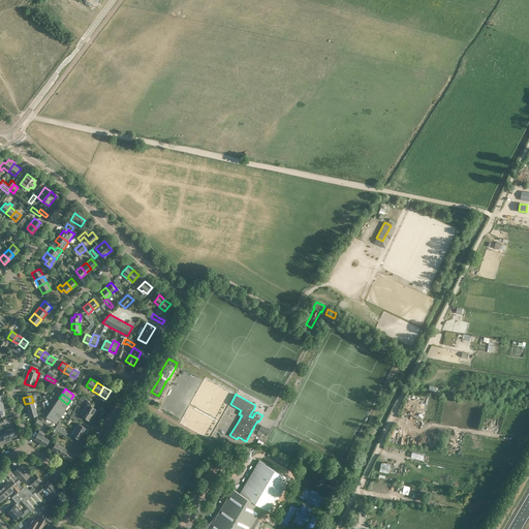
[(83,408),(83,409),(92,414),(96,409),(94,407),(95,405),(88,401),(86,399),(87,399),(82,396),(80,400),(86,403),(83,408)]
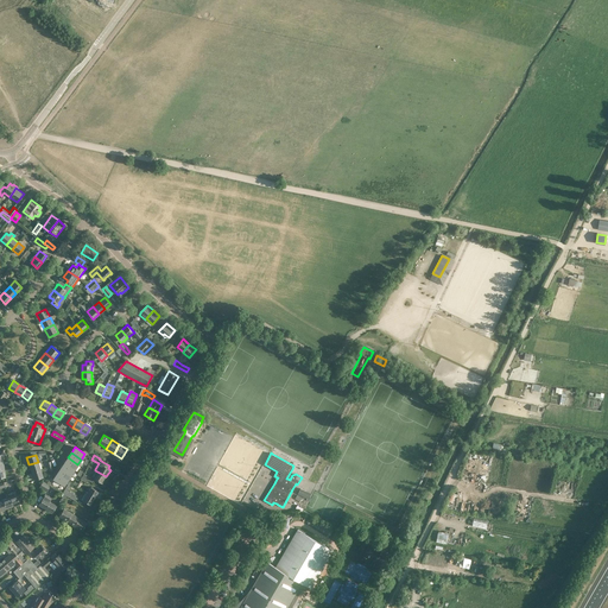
[(77,464),(68,457),(64,463),(74,470),(77,464)]
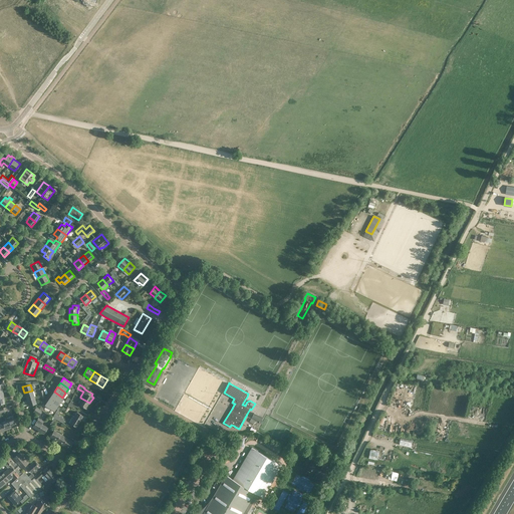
[(33,397),(32,392),(32,391),(24,393),(26,399),(33,397)]
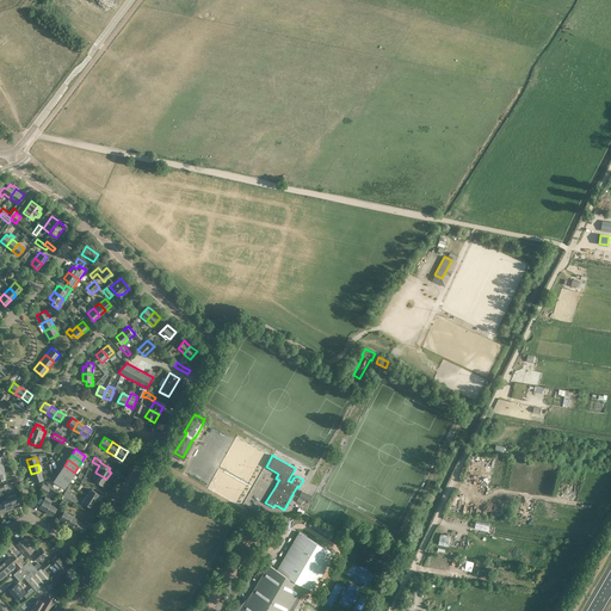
[(65,466),(60,470),(71,477),(74,473),(65,466)]
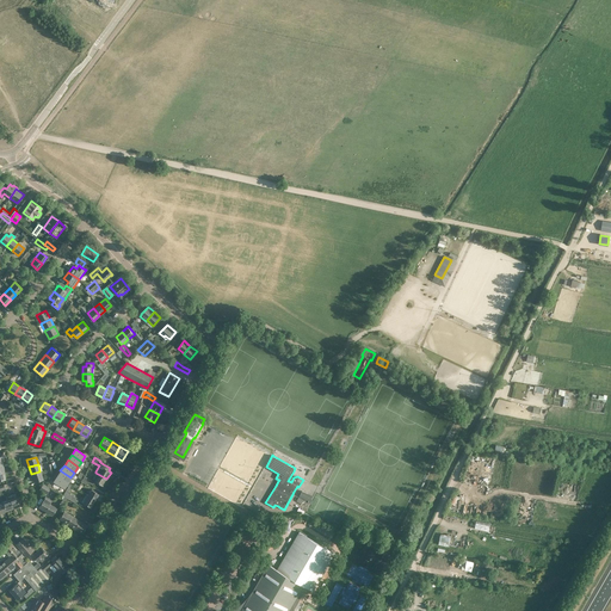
[(71,477),(60,470),(56,476),(67,483),(71,477)]
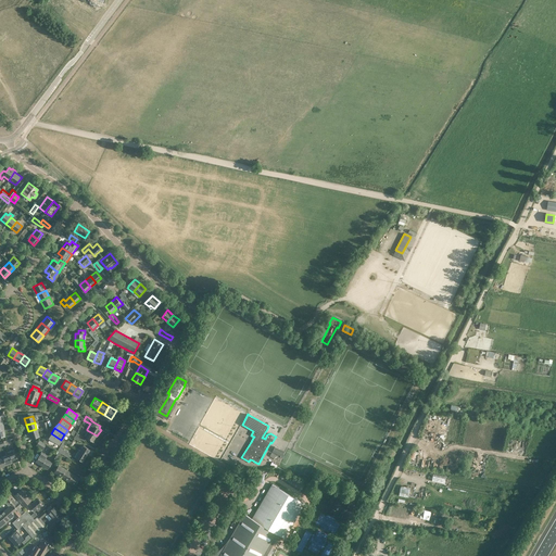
[(38,436),(36,429),(28,431),(30,439),(38,436)]
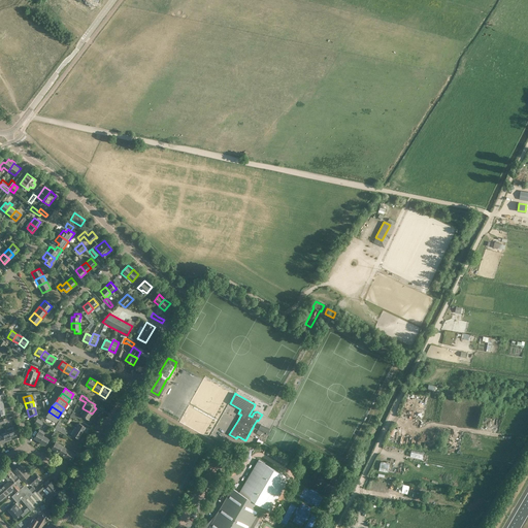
[(92,414),(83,408),(79,414),(89,420),(92,414)]
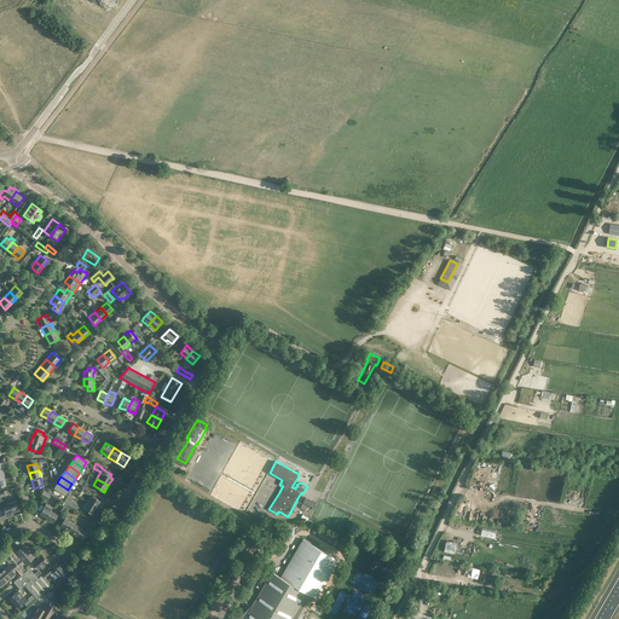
[(68,490),(57,482),(53,487),(64,495),(67,492),(69,493),(70,491),(68,490)]
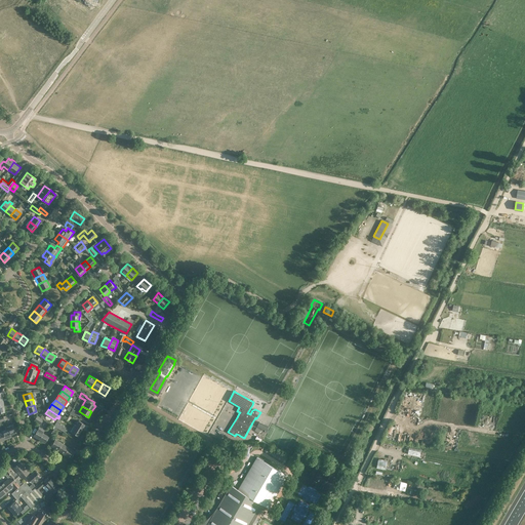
[(59,416),(58,418),(54,426),(55,427),(57,429),(66,433),(67,431),(65,429),(66,428),(58,422),(62,417),(61,415),(59,416)]
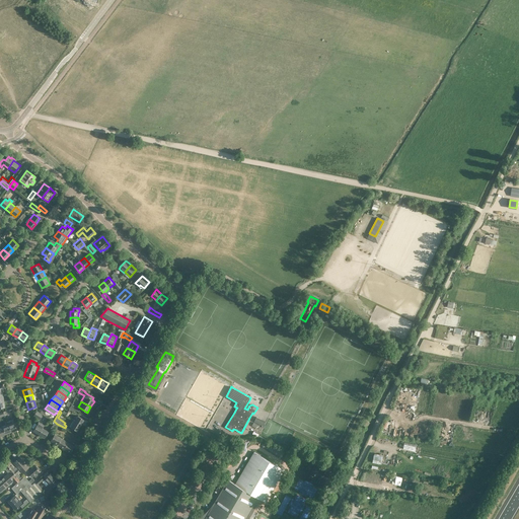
[(77,416),(74,421),(80,425),(84,420),(77,416)]
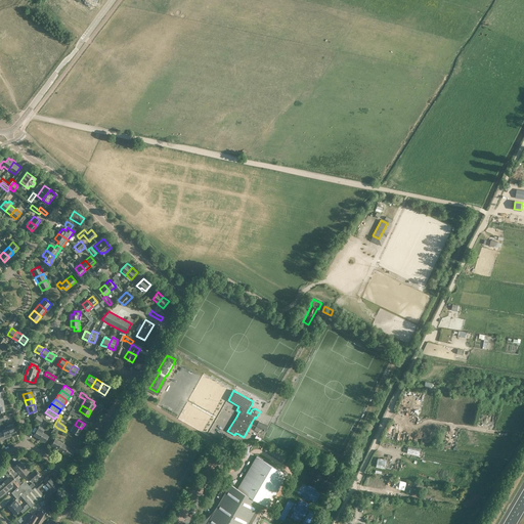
[(257,426),(266,430),(268,426),(259,421),(257,426)]
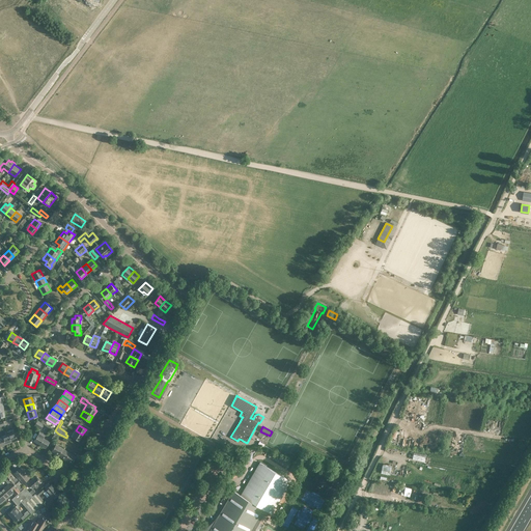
[(15,431),(14,431),(12,428),(7,431),(11,442),(18,440),(15,431)]
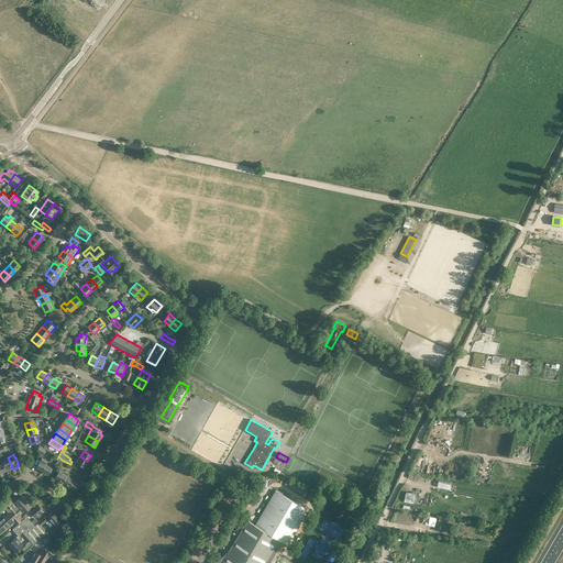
[(87,461),(80,456),(79,456),(75,462),(84,467),(87,461)]
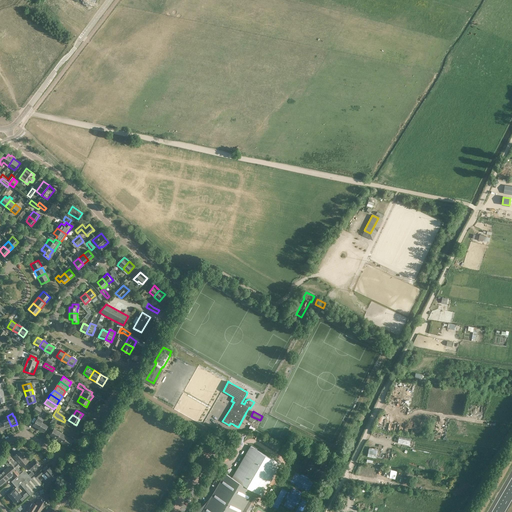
[(4,417),(5,419),(2,421),(5,428),(11,426),(7,416),(4,417)]
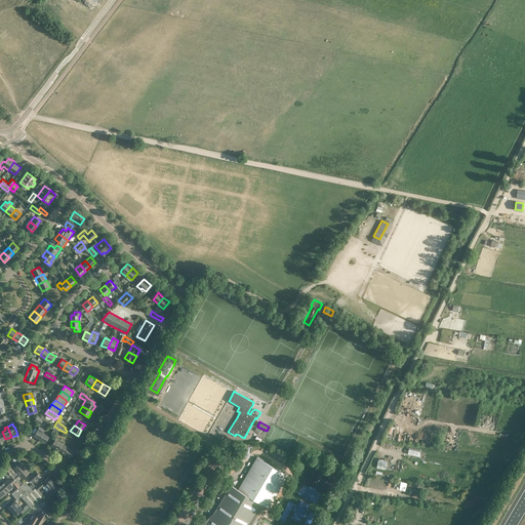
[(45,430),(39,427),(33,436),(39,439),(43,433),(45,430)]
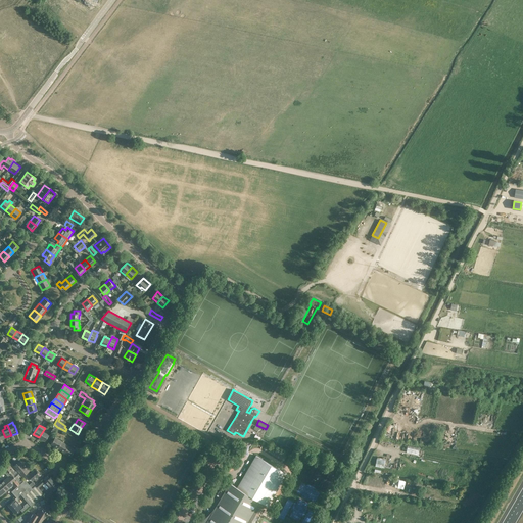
[(43,431),(39,437),(45,441),(49,434),(43,431)]
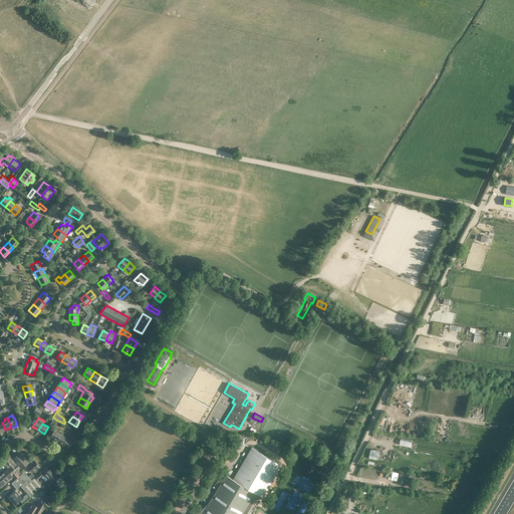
[(49,438),(55,442),(60,434),(55,432),(53,430),(49,438)]
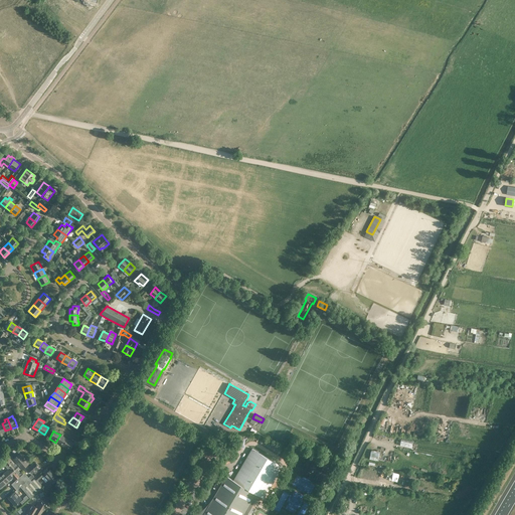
[(67,439),(60,435),(56,442),(62,446),(67,439)]
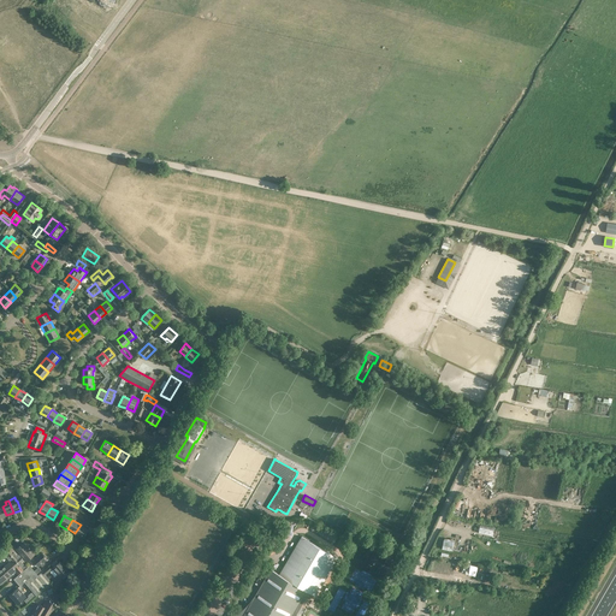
[(81,525),(75,533),(83,538),(88,529),(81,525)]
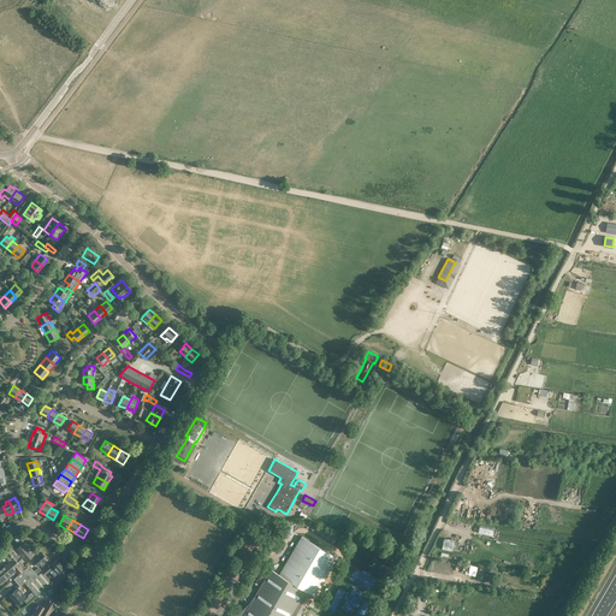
[(297,615),(298,615),(296,615),(303,604),(304,605),(308,599),(306,598),(308,596),(309,592),(315,597),(338,557),(302,537),(279,575),(271,569),(255,597),(249,604),(246,606),(242,610),(236,615),(234,615),(297,615)]
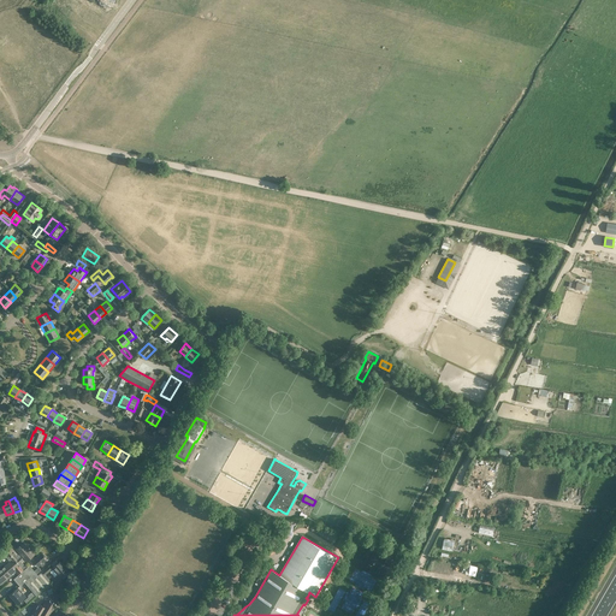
[(29,560),(34,555),(36,554),(33,549),(30,551),(23,542),(15,549),(27,562),(29,560)]
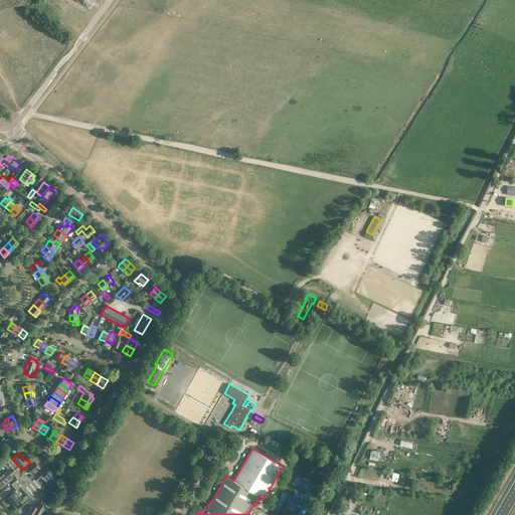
[(6,471),(12,478),(14,480),(23,473),(15,464),(14,465),(9,459),(5,462),(4,461),(1,464),(7,471),(6,471)]
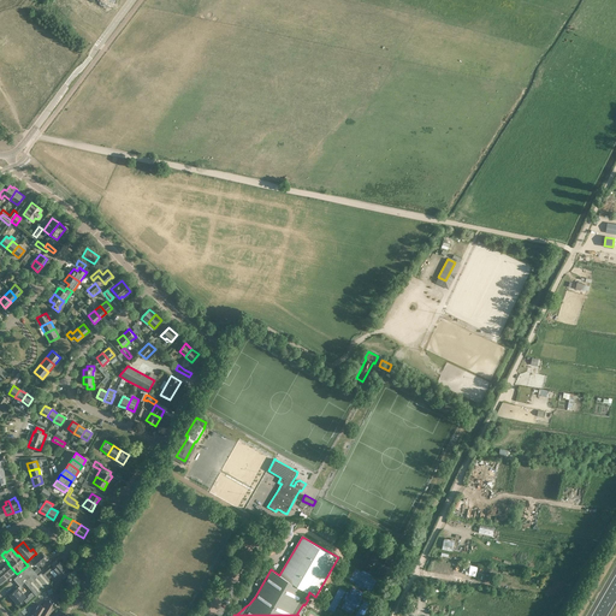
[(34,555),(29,560),(33,564),(34,563),(37,567),(40,564),(42,567),(45,564),(43,562),(47,560),(46,557),(42,552),(42,554),(41,552),(35,557),(34,555)]
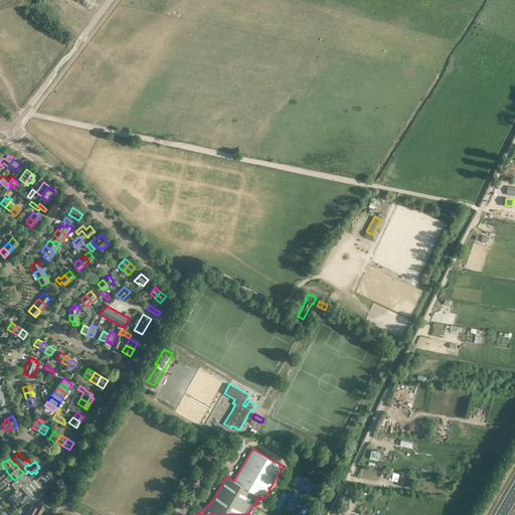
[(44,476),(41,478),(45,482),(47,480),(48,481),(47,481),(47,483),(49,484),(50,484),(51,485),(58,478),(50,469),(48,470),(44,474),(43,475),(44,476)]
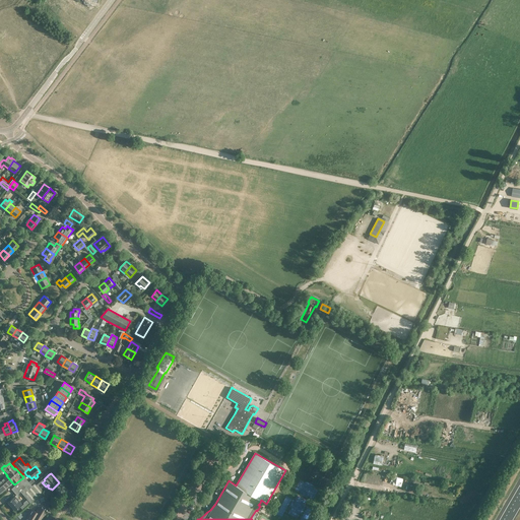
[(0,493),(12,482),(6,475),(0,480),(0,493)]
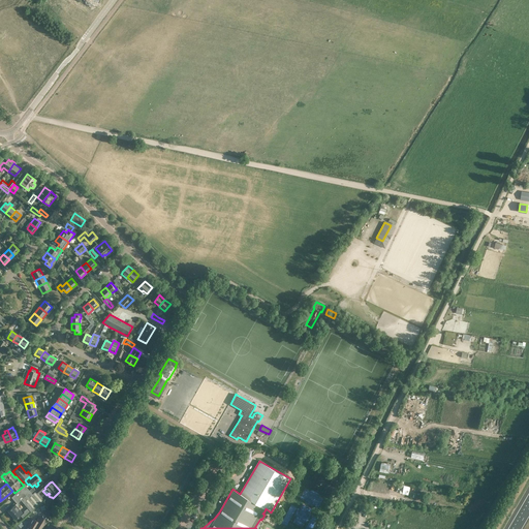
[(32,494),(29,491),(25,486),(11,497),(17,503),(21,500),(28,507),(31,511),(44,500),(40,495),(38,494),(36,491),(32,494)]
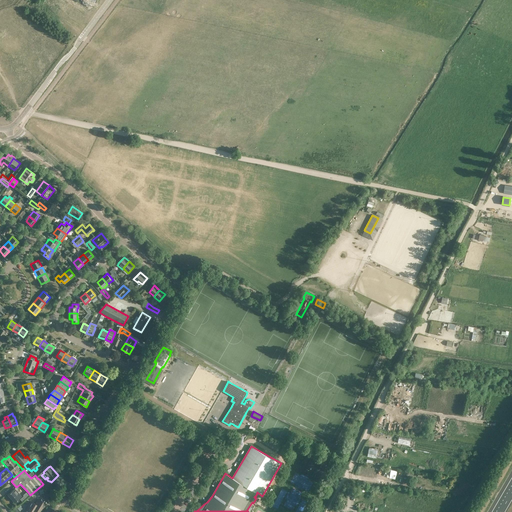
[(21,496),(14,489),(7,494),(14,502),(21,496)]
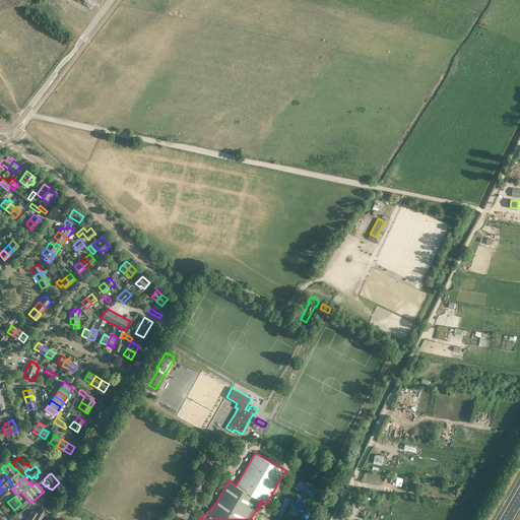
[(42,519),(48,511),(39,506),(36,511),(31,509),(23,519),(42,519)]
